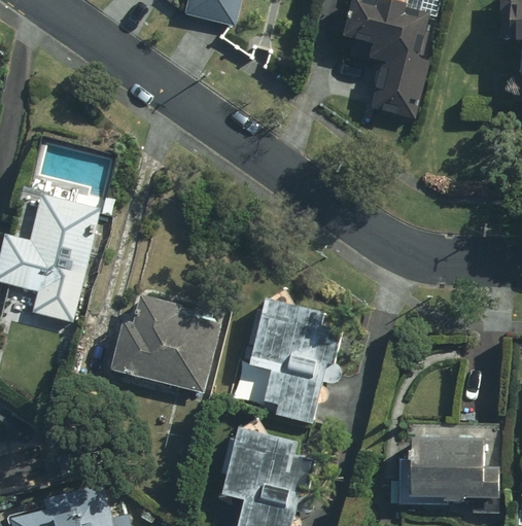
[(186,0),(183,14),(235,26),(240,0),(186,0)]
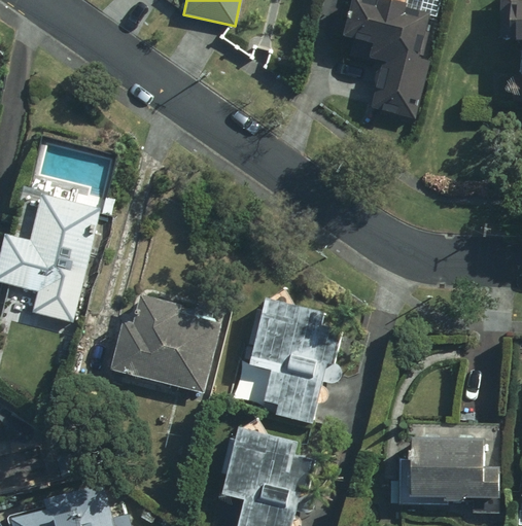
[(430,9),(401,0),(354,0),(345,32),(353,34),(347,54),(383,64),(371,104),(413,116),(429,60),(416,56),(430,9)]
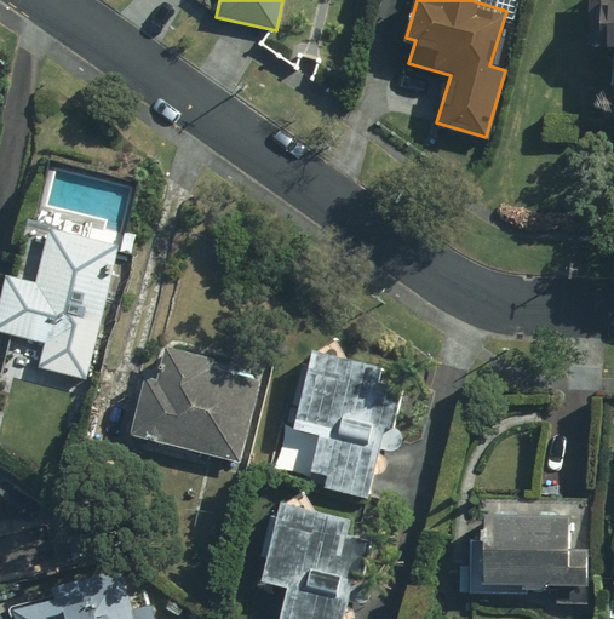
[(587,0),(585,50),(613,52),(613,0),(587,0)]
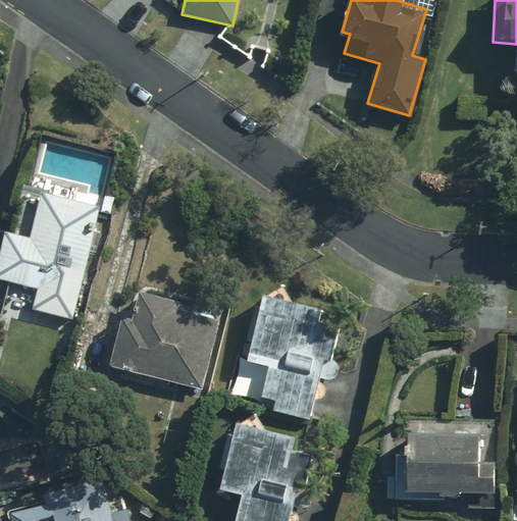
[(36,186),(20,181),(0,255),(0,319),(10,281),(37,289),(31,309),(71,320),(104,200),(84,195),(87,184),(40,170),(36,186)]
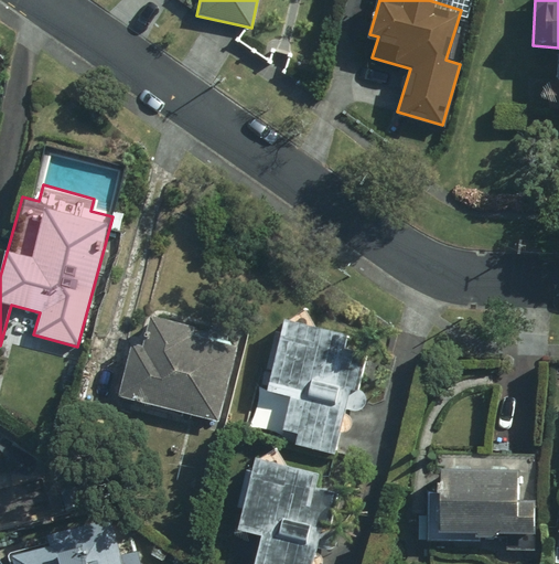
[(352,336),(314,327),(305,308),(289,320),(276,317),(249,428),(336,449),(351,386),(363,390),(371,357),(347,351),(352,336)]
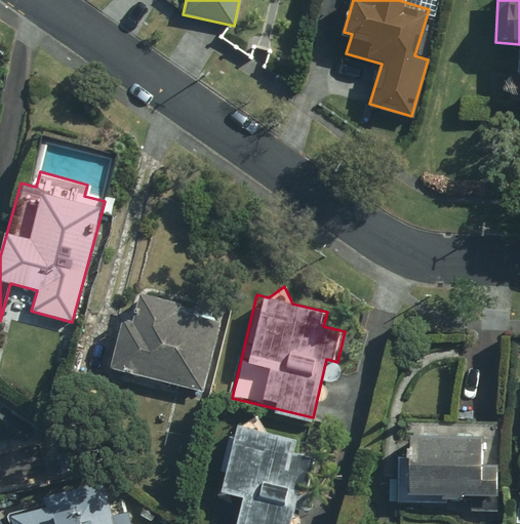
[(124,316),(112,371),(203,392),(218,323),(180,314),(182,304),(148,295),(142,320),(124,316)]
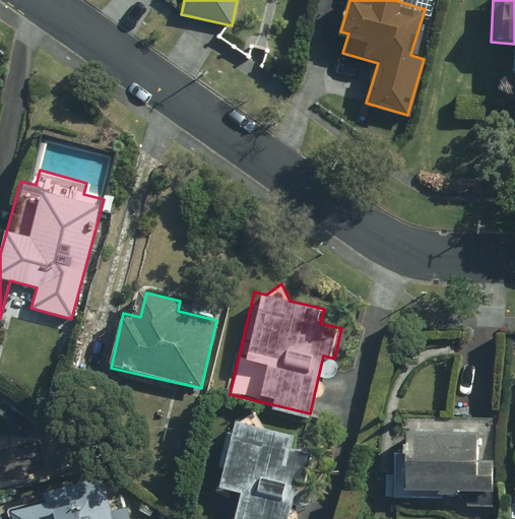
[(293,518),(301,484),(309,487),(315,449),(295,446),(297,435),(264,430),(255,412),(222,431),(214,465),(228,468),(223,488),(244,493),(237,518),(293,518)]
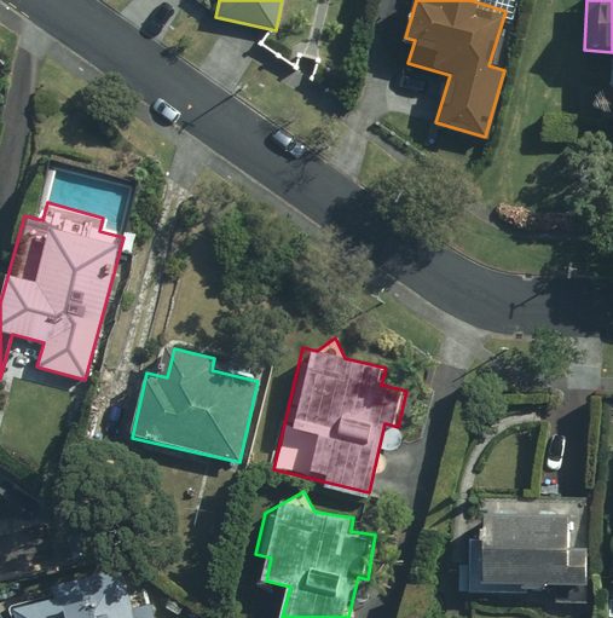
[(484,512),(481,590),(532,591),(532,585),(591,587),(593,543),(571,542),(572,514),(484,512)]
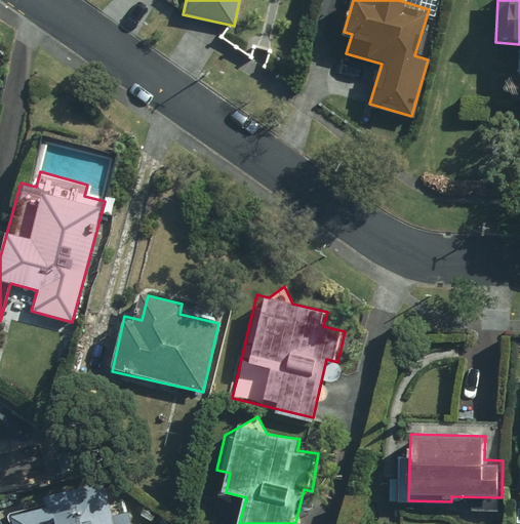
[(112,514),(105,482),(40,496),(42,509),(11,516),(12,523),(132,523),(129,510),(112,514)]
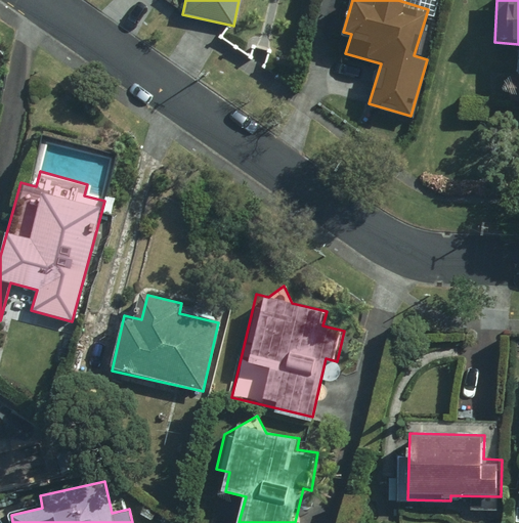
All buildings are outlined.
